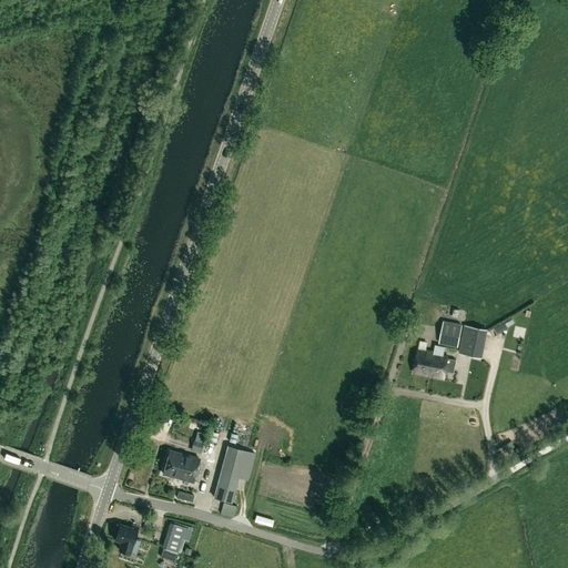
[(439,343),(457,346),(462,325),(444,322),(439,343)]
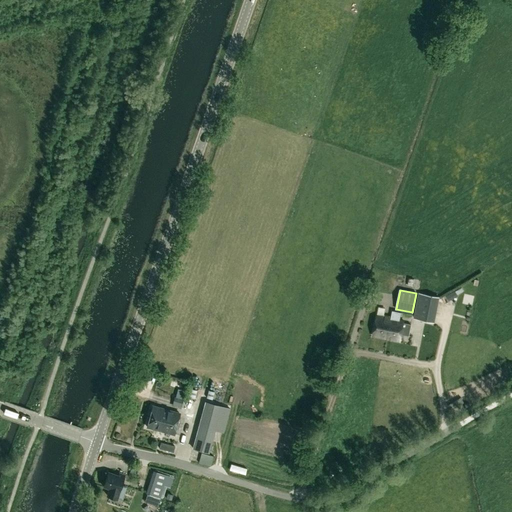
[(415,318),(426,321),(433,322),(437,297),(430,295),(420,293),(415,318)]
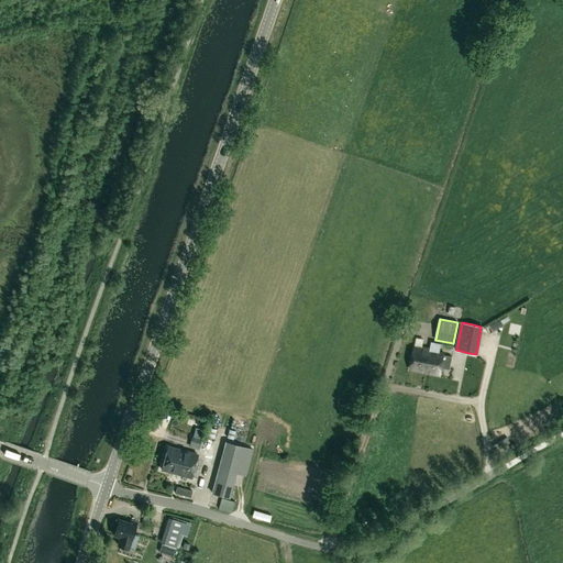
[(439,376),(444,352),(439,351),(441,344),(431,342),(429,350),(424,373),(439,376)]
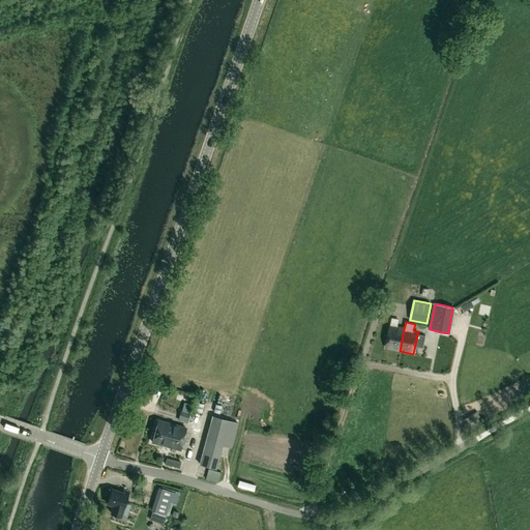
[(386,348),(400,351),(404,329),(390,326),(386,348)]
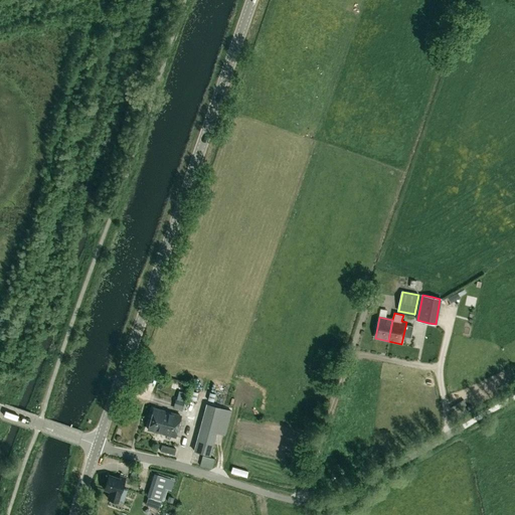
[(184,401),(175,398),(172,408),(181,411),(184,401)]
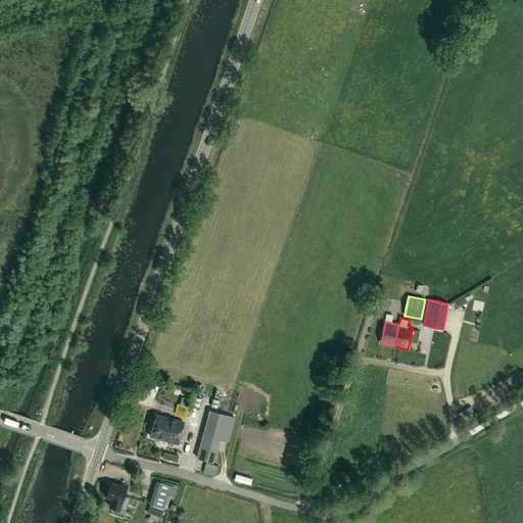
[(209,410),(196,458),(214,463),(220,439),(228,442),(235,417),(209,410)]
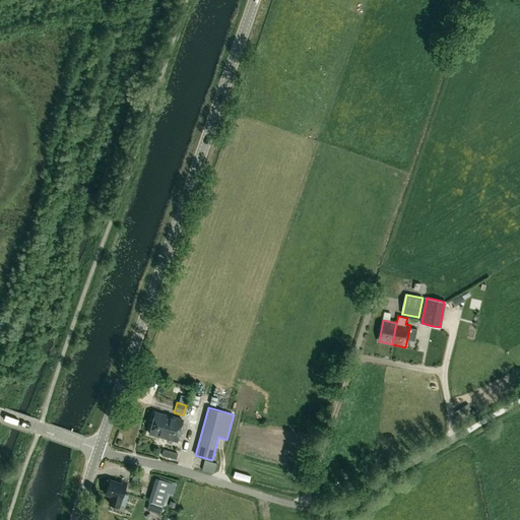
[(180,429),(182,419),(154,412),(151,425),(161,428),(163,424),(171,426),(172,425),(174,426),(173,428),(180,429)]
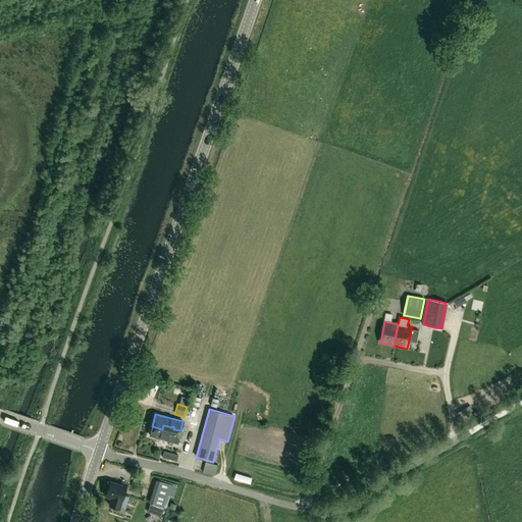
[(176,442),(180,430),(173,429),(174,427),(172,426),(171,427),(163,425),(162,429),(152,426),(150,435),(176,442)]
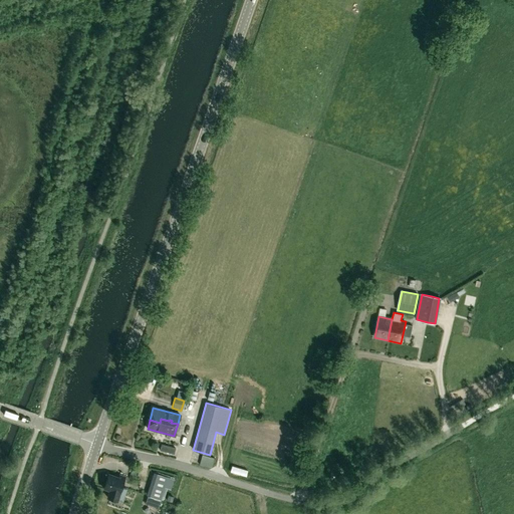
[(176,448),(162,444),(160,450),(174,454),(176,448)]
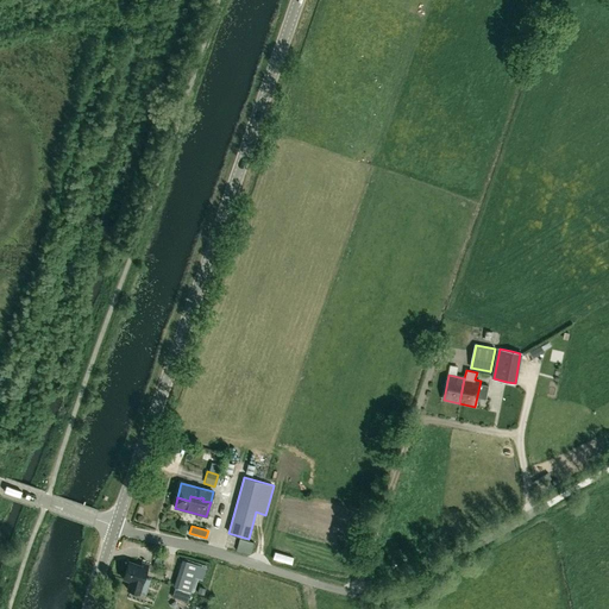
[(240,539),(237,551),(251,556),(255,542),(240,539)]
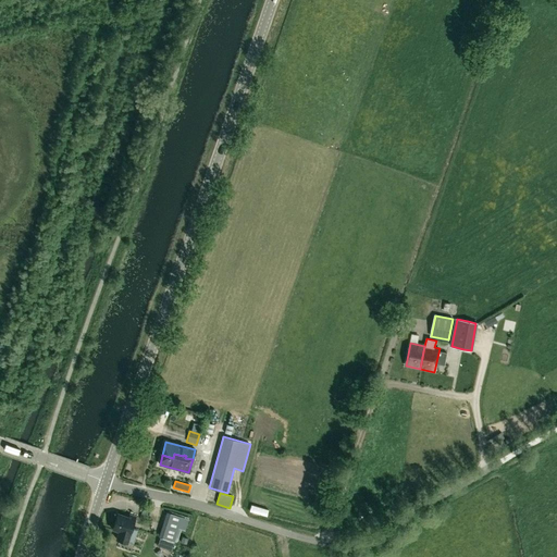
[(159,537),(174,542),(178,528),(185,530),(188,519),(166,511),(159,537)]
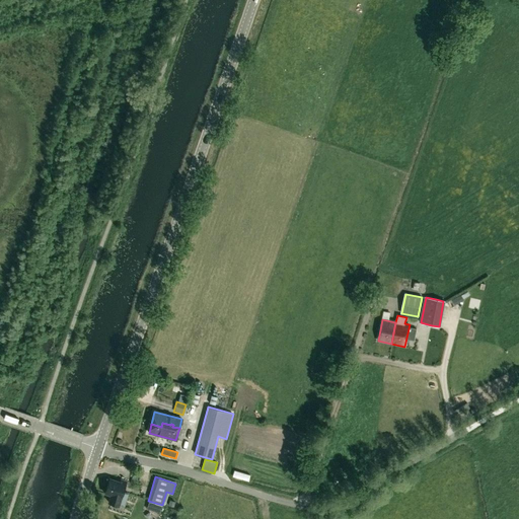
[(121,480),(120,482),(109,478),(104,494),(109,496),(107,503),(119,506),(120,505),(124,507),(129,494),(123,492),(127,480),(121,478),(121,480)]
